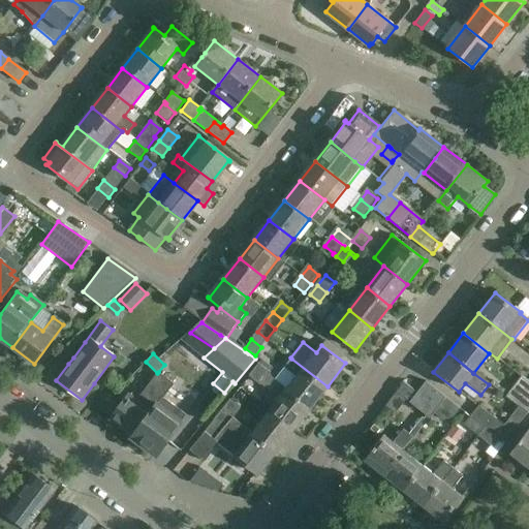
[(286,391),(310,409),(328,386),(291,359),(284,368),(297,377),(286,391)]
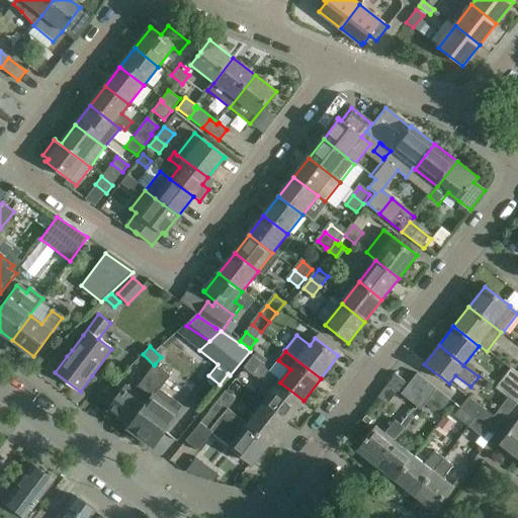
[(258,352),(252,360),(262,367),(267,360),(258,352)]
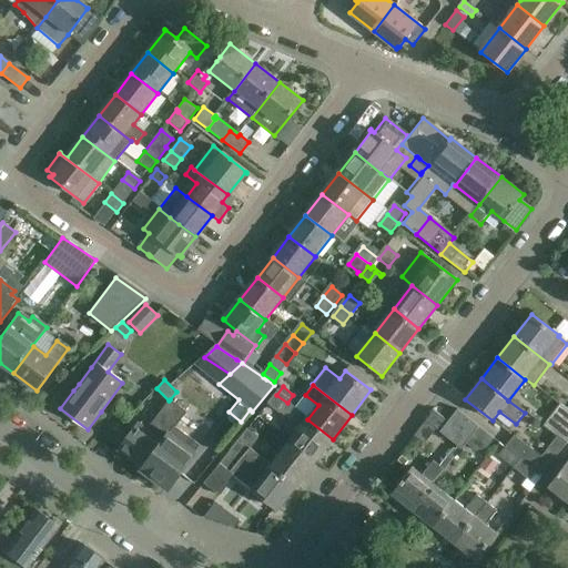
[(280,413),(287,403),(276,395),(269,404),(280,413)]
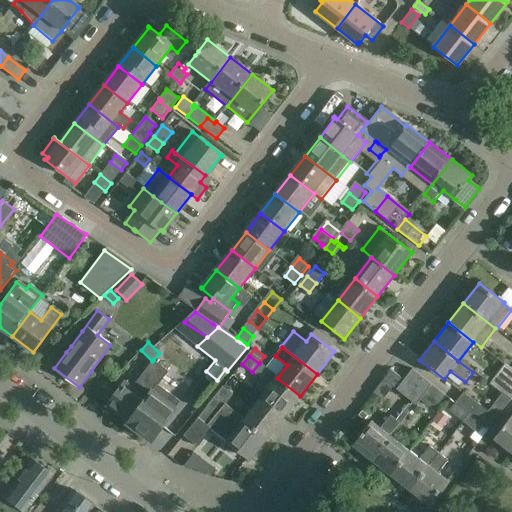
[(144,372),(148,375),(136,391),(123,382),(105,406),(129,423),(158,385),(166,374),(151,363),(144,372)]
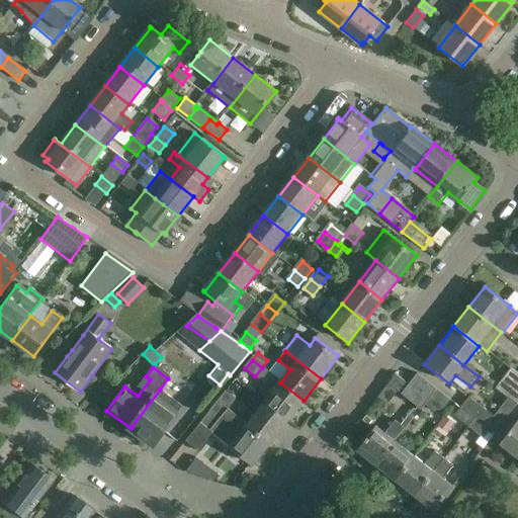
[(517,373),(510,368),(495,387),(508,398),(516,404),(517,401),(517,373)]
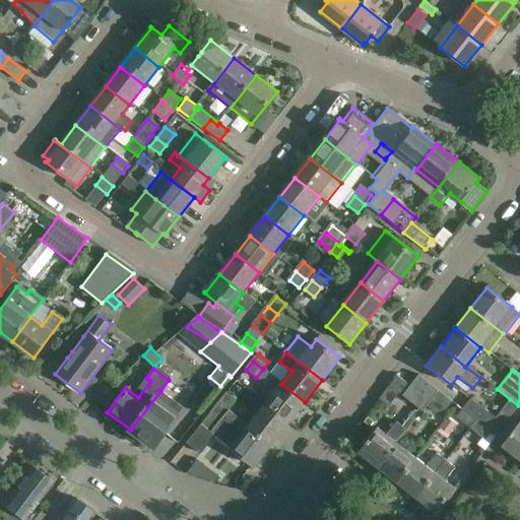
[(409,386),(402,395),(423,411),(426,406),(438,391),(418,375),(409,386)]
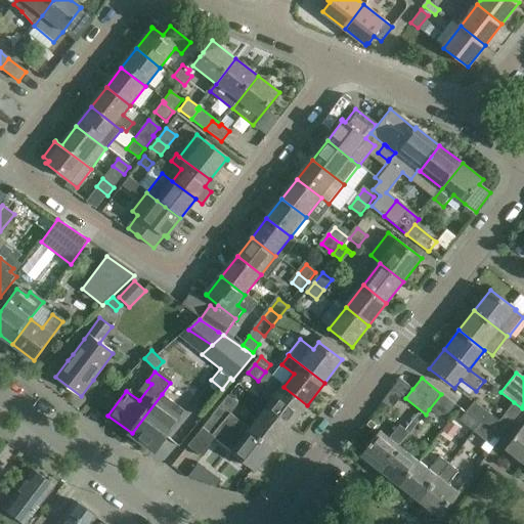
[(400,380),(393,389),(405,398),(412,389),(400,380)]
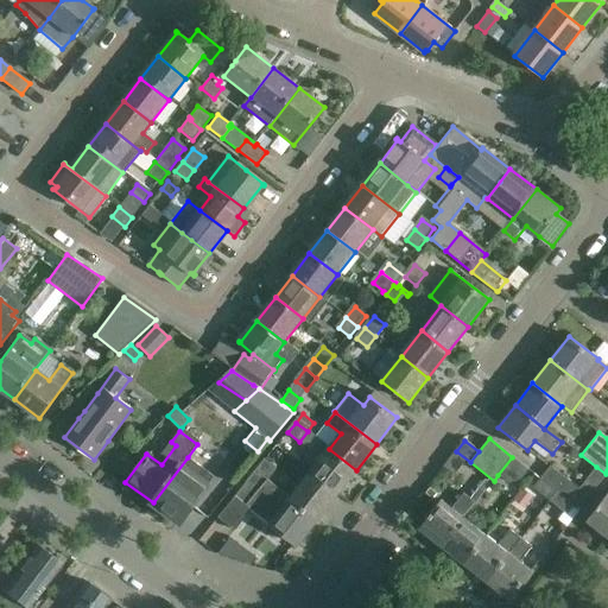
[(336,495),(356,470),(329,449),(310,474),(336,495)]
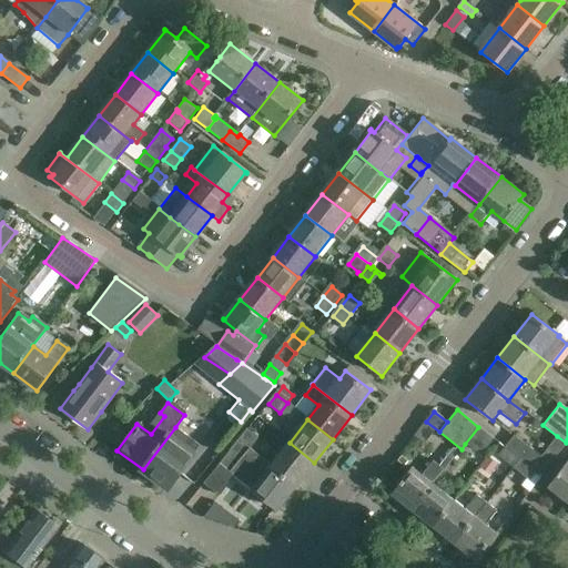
[(198,455),(202,447),(175,427),(143,469),(171,490),(199,455),(198,455)]
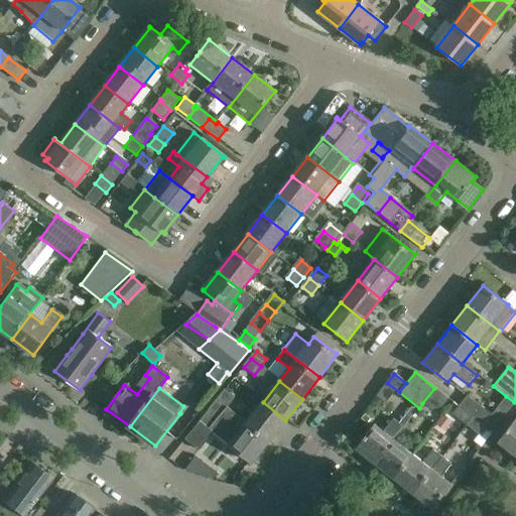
[(434,388),(422,403),(432,410),(442,407),(448,398),(435,389),(434,388)]
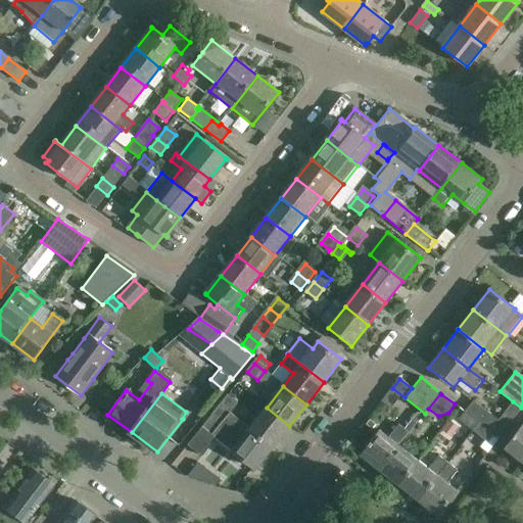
[(220,407),(230,415),(237,406),(227,397),(220,407)]
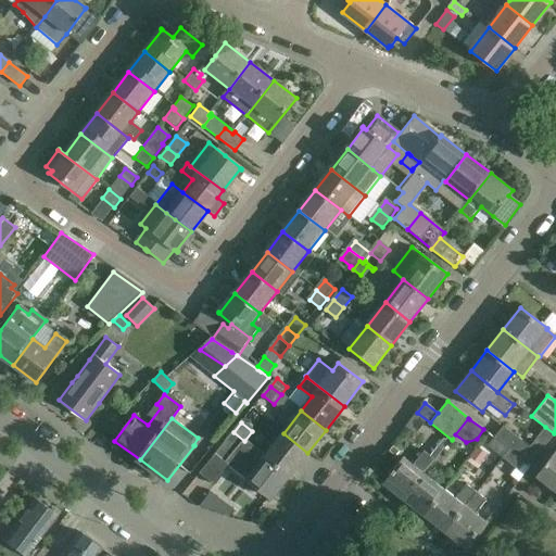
[(503,426),(494,438),(509,450),(525,462),(530,465),(554,433),(545,427),(530,446),(503,426)]
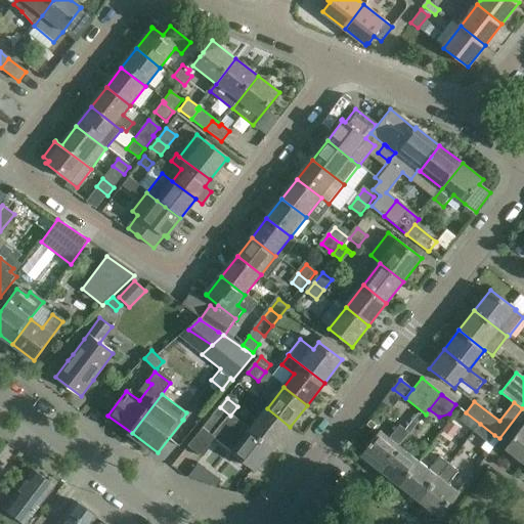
[(250,431),(230,416),(220,407),(203,431),(212,438),(213,437),(231,451),(256,471),(272,449),(250,431)]
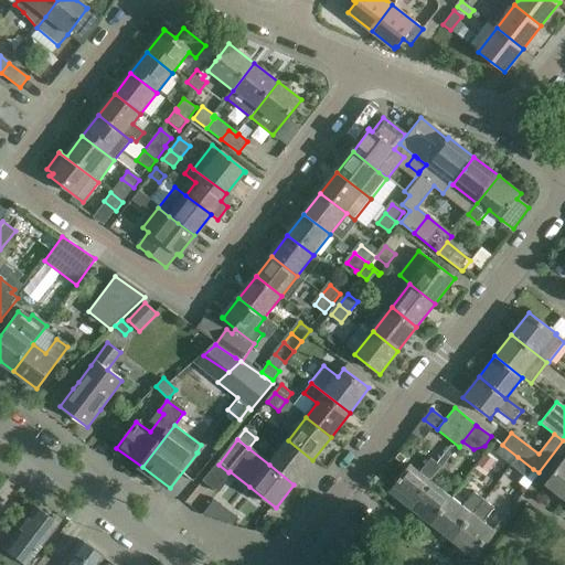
[(269,465),(294,484),(312,460),(288,440),(269,465)]
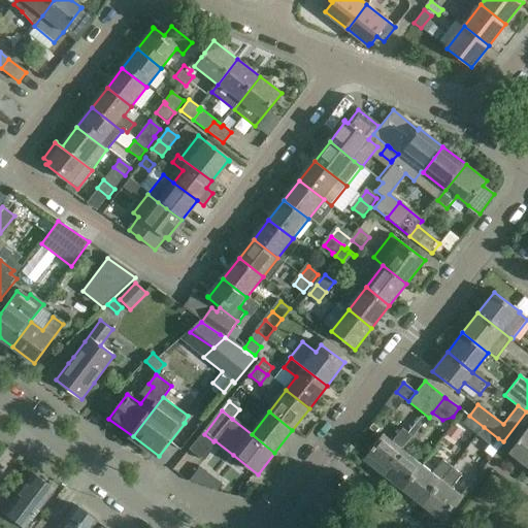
[(469,416),(463,424),(477,435),(484,427),(469,416)]
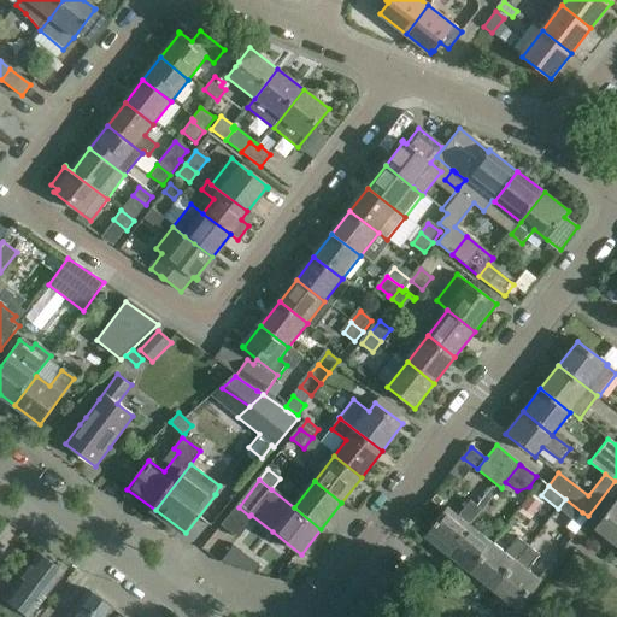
[(529,495),(521,507),(532,516),(541,504),(529,495)]
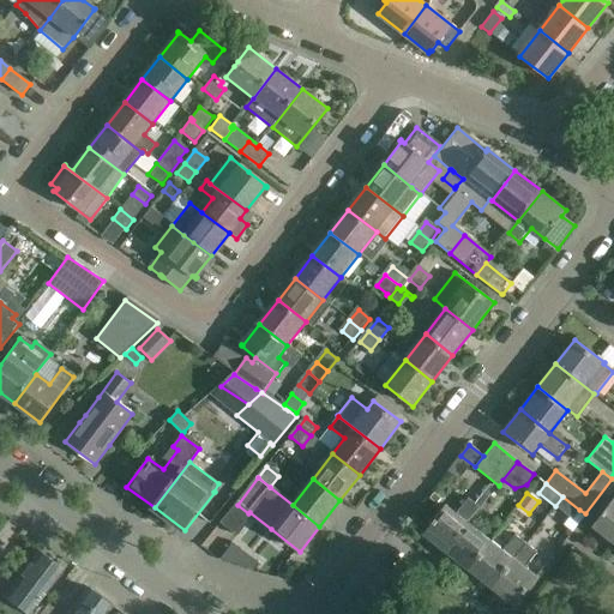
[(563,497),(555,506),(570,517),(572,519),(579,510),(563,497)]
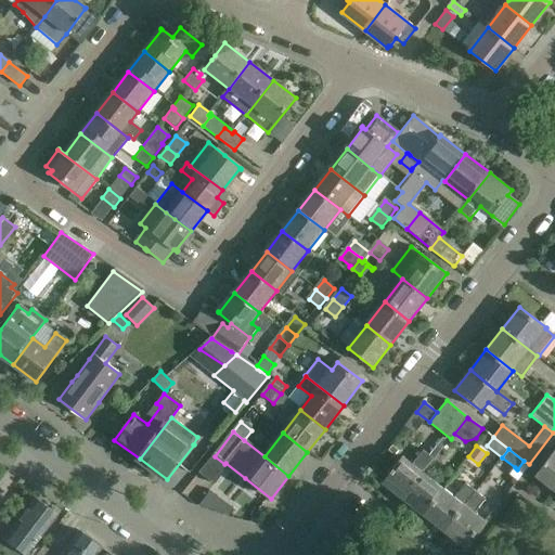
[(554,450),(536,475),(554,490),(554,450)]
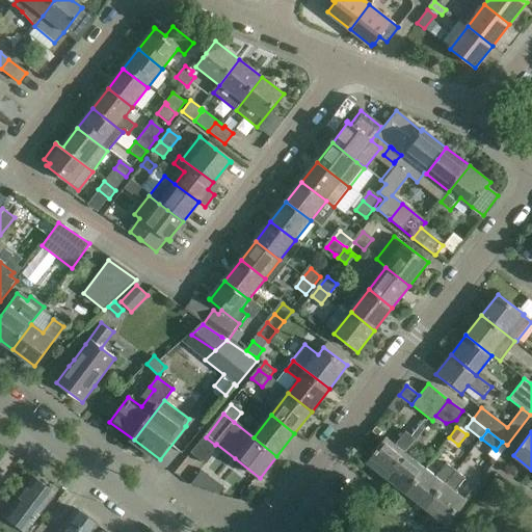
[(367,462),(388,479),(406,455),(405,454),(416,441),(405,432),(395,446),(386,437),(367,462)]
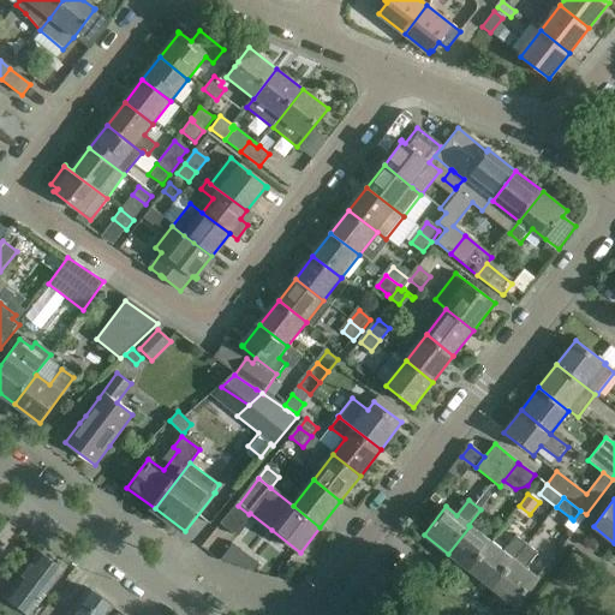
[(571,518),(565,525),(574,532),(586,515),(586,514),(580,511),(573,520),(571,518)]
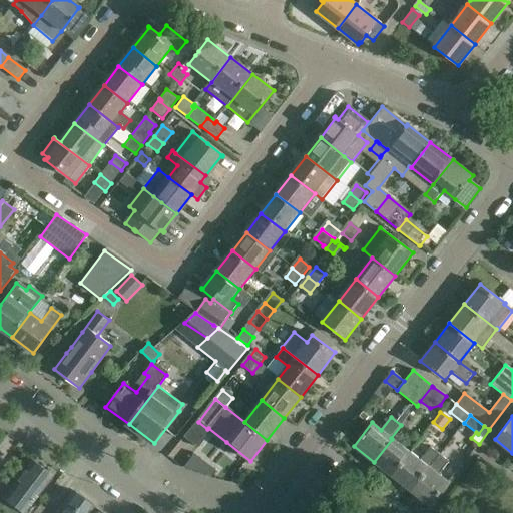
[(393,476),(411,453),(392,439),(374,462),(393,476)]
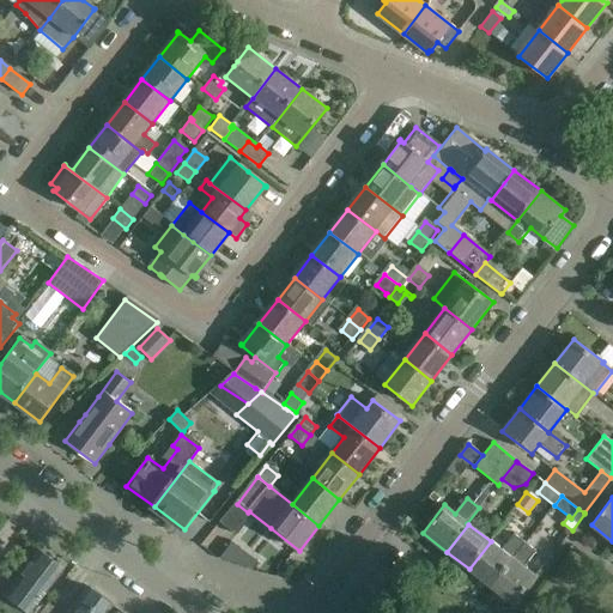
[(491,541),(469,569),(492,587),(526,544),(514,534),(501,550),(491,541)]
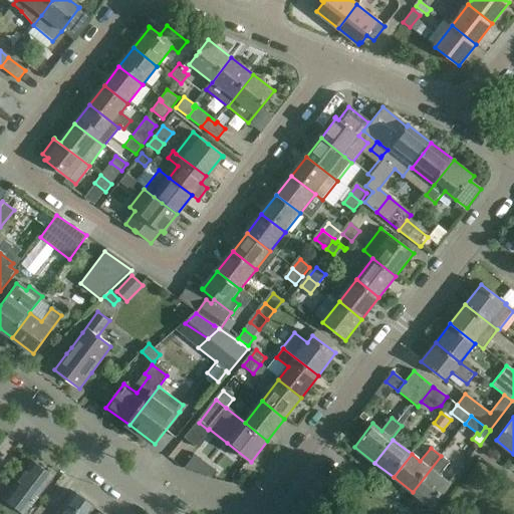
[(194,454),(184,468),(193,471),(202,460),(194,454)]
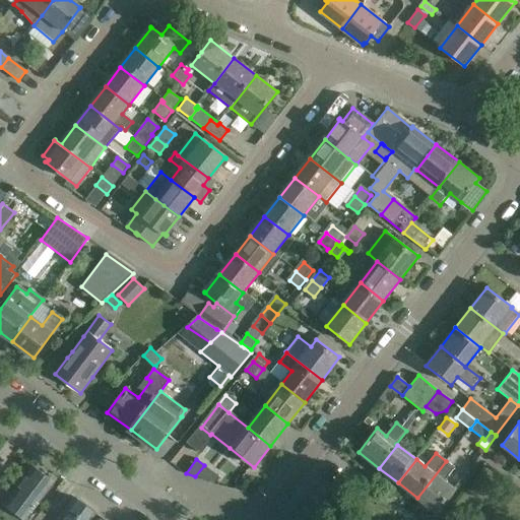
[(454,467),(446,461),(417,498),(437,513),(455,489),(444,480),(454,467)]
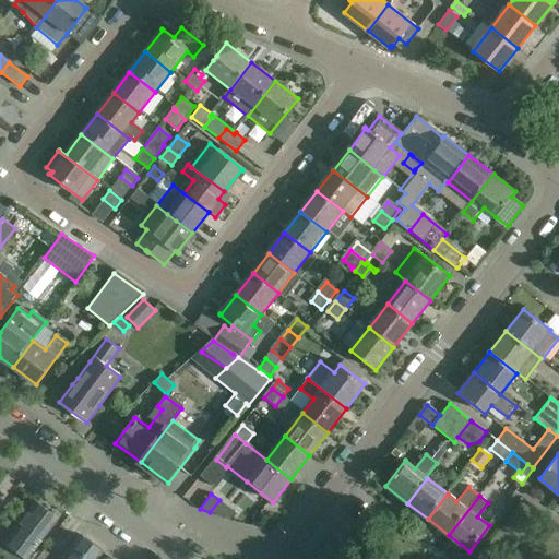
[(25,558),(57,518),(34,501),(2,544),(0,547),(0,558),(25,558)]
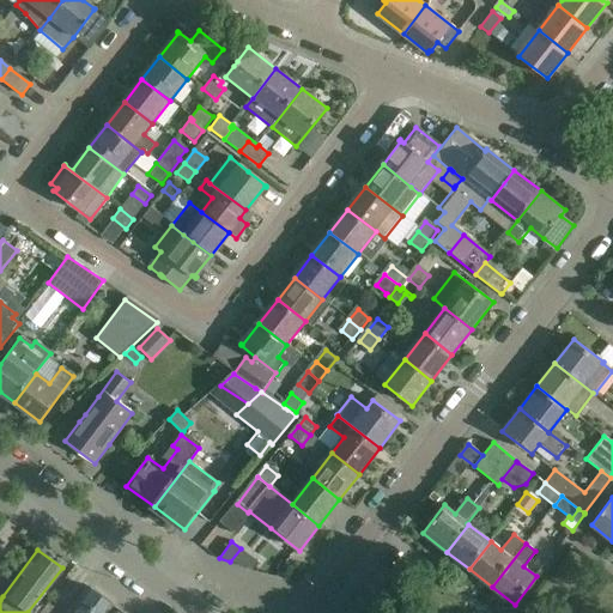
[(104,612),(110,605),(86,587),(66,612),(104,612)]
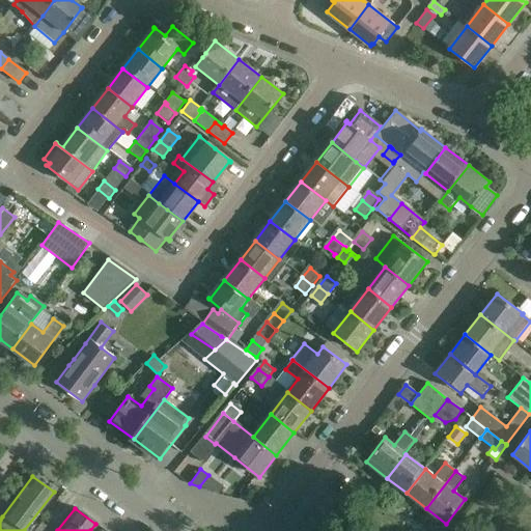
[(52,530),(42,522),(33,530),(52,530)]
